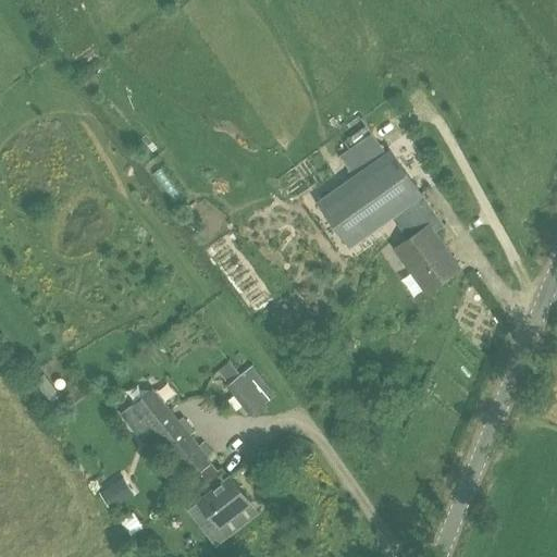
[(396,247),(428,292),(461,268),(435,232),(445,225),(392,149),(318,201),(350,247),(394,217),(409,238),(396,247)]
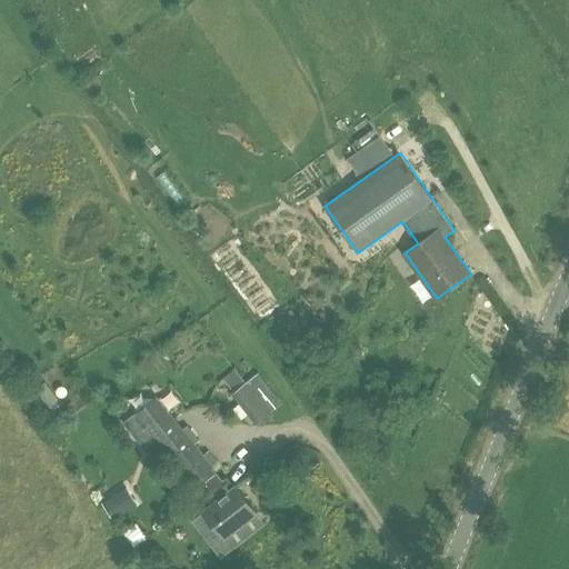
[(260,395),(249,380),(231,395),(255,423),(272,409),(281,402),(269,388),(260,395)]
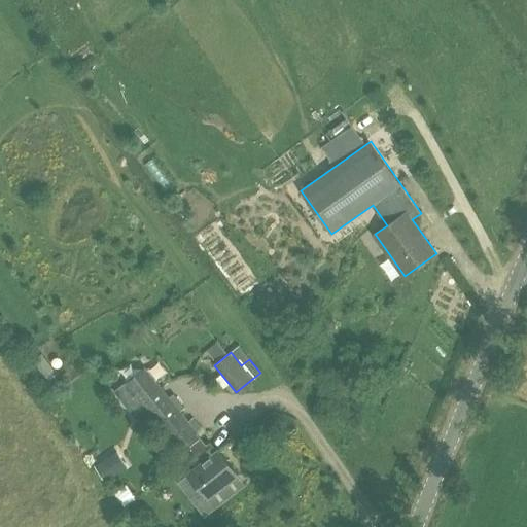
[(42,354),(33,360),(45,376),(55,369),(42,354)]
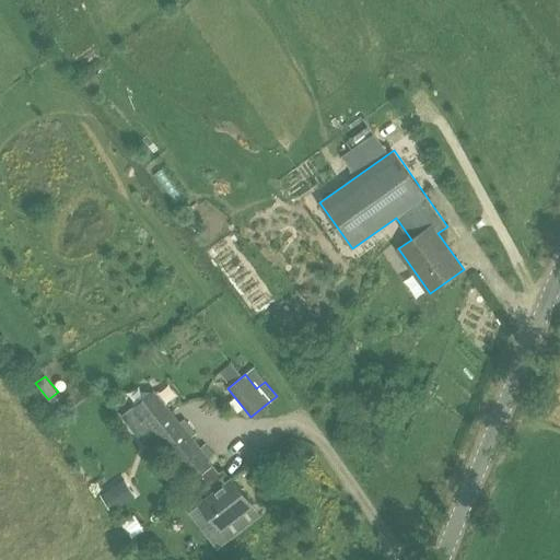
[(133,407),(189,476),(211,457),(155,389),(133,407)]
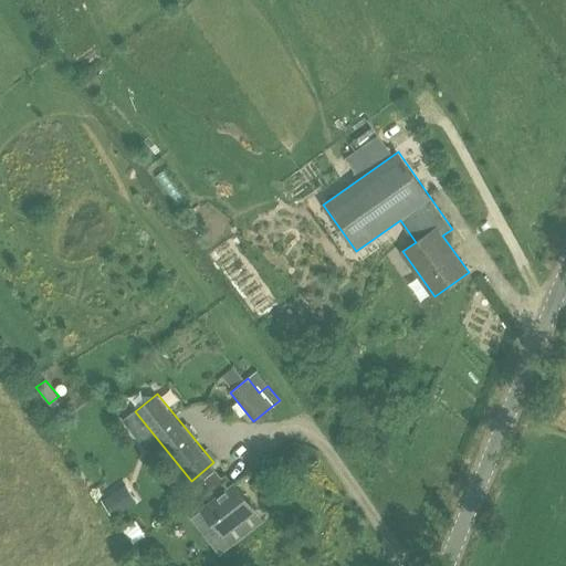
[(59,396),(49,404),(56,412),(62,407),(59,402),(62,400),(59,396)]
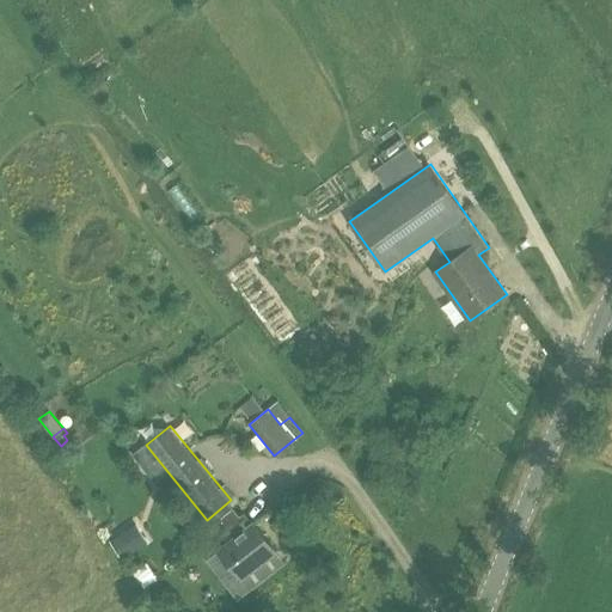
[(77,432),(69,438),(75,445),(83,439),(77,432)]
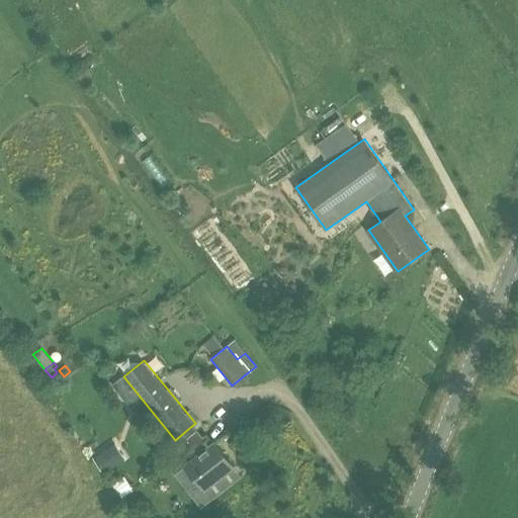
[(185,464),(204,490),(235,466),(216,441),(209,446),(197,430),(188,438),(199,453),(185,464)]
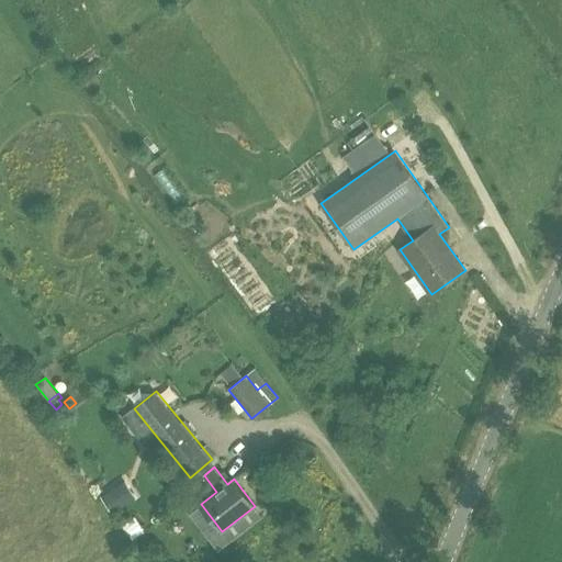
[(135,498),(125,483),(103,496),(112,512),(135,498)]
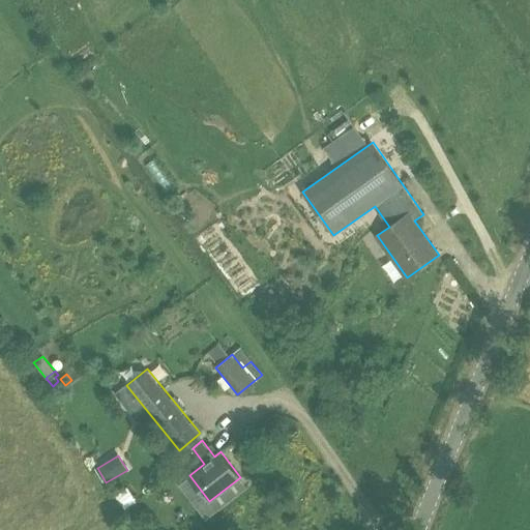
[(116,495),(125,509),(137,501),(127,488),(116,495)]
